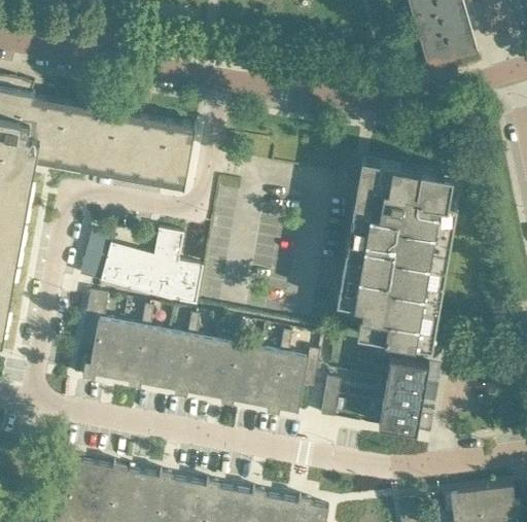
[(413,0),(430,57),(433,68),(479,55),(462,0),(413,0)]
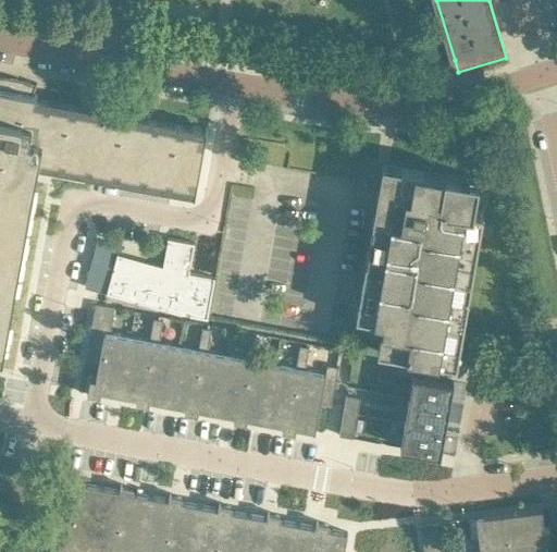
[(0,358),(3,359),(35,186),(29,186),(33,169),(195,199),(207,132),(44,103),(37,102),(37,100),(33,99),(37,88),(36,88),(35,89),(29,87),(24,86),(19,84),(12,83),(7,82),(0,81),(0,358)]
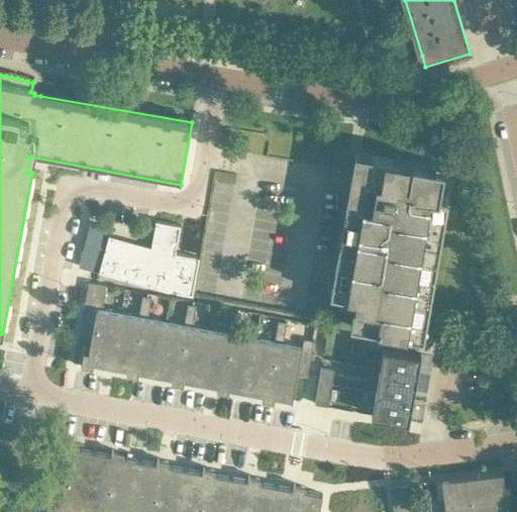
[(444,171),(362,156),(355,155),(330,296),(355,300),(350,328),(424,340),(448,200),(439,199),(444,171)]
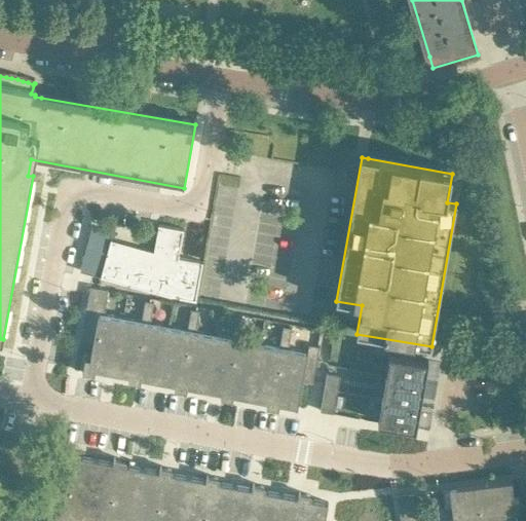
[(196,305),(203,266),(179,262),(184,233),(158,229),(153,257),(111,249),(112,244),(111,244),(101,281),(172,301),(196,305)]
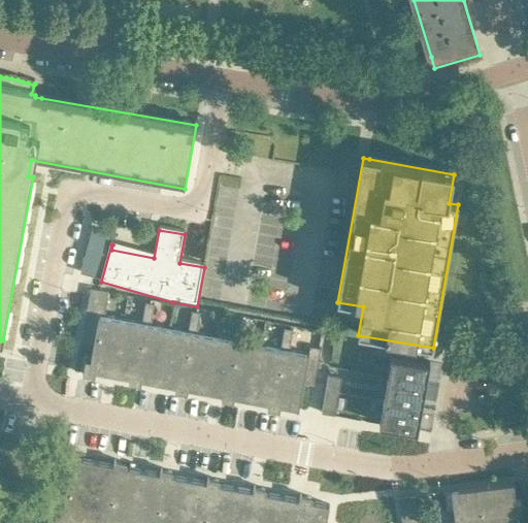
[(80,276),(93,280),(100,283),(112,237),(93,232),(80,276)]
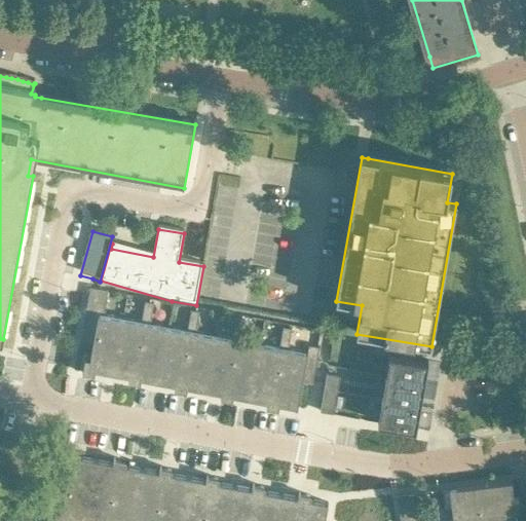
[(96,374),(112,377),(121,324),(104,321),(108,295),(108,294),(90,291),(80,344),(94,347),(90,363),(85,362),(82,377),(95,379),(96,374)]
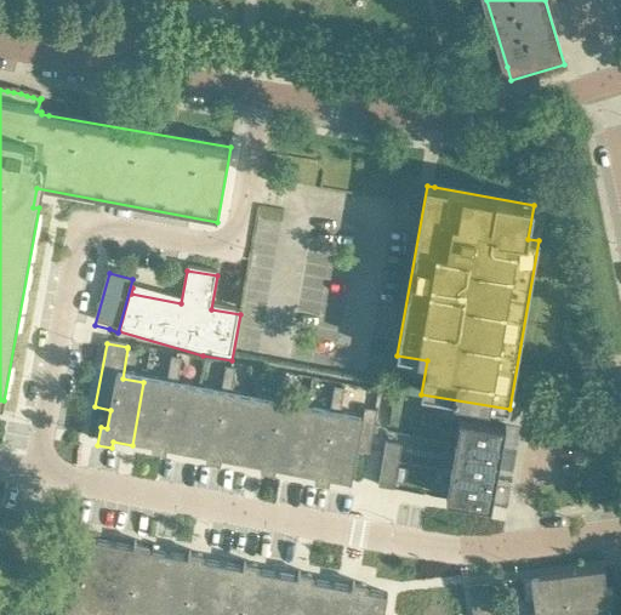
[(165,387),(143,382),(132,445),(153,449),(152,455),(166,459),(167,451),(187,455),(199,392),(176,388),(181,363),(170,362),(165,387)]
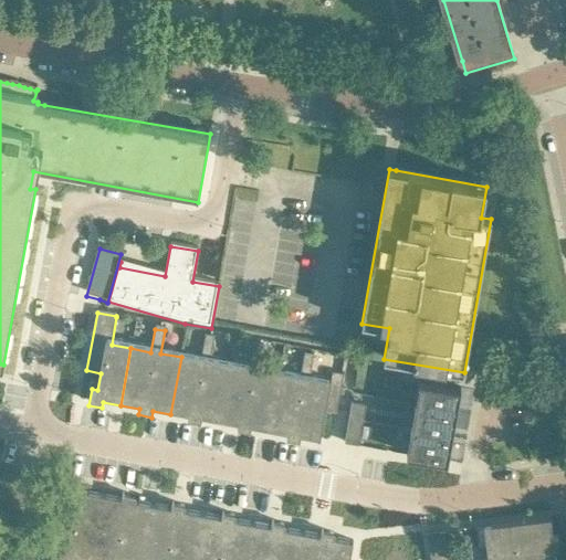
[(181,357),(170,414),(189,418),(188,424),(200,426),(201,421),(220,424),(231,366),(210,362),(215,340),(206,338),(201,361),(181,357)]
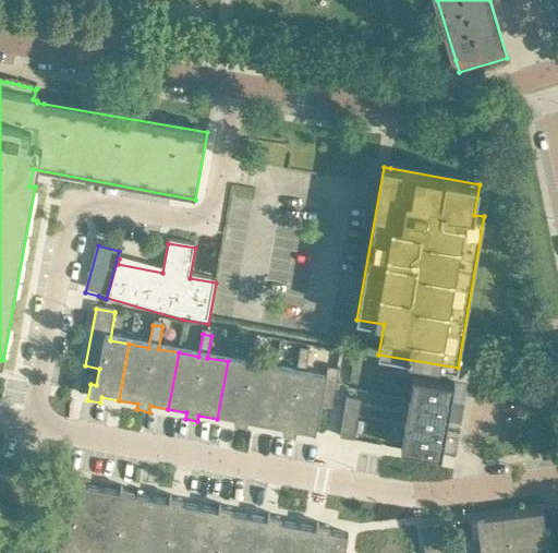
[(247,424),(265,428),(276,370),(256,367),(261,345),(251,344),(247,365),(228,361),(217,419),(235,422),(234,428),(246,430),(247,424)]
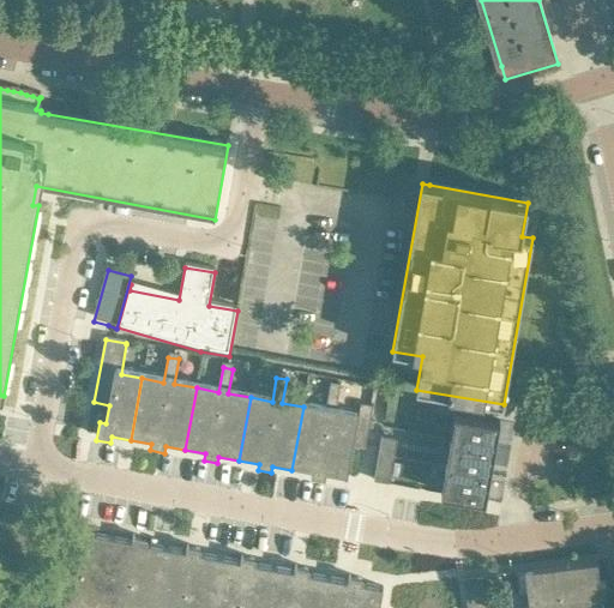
[(326,477),(348,481),(353,450),(365,452),(373,409),(360,407),(357,416),(336,413),(339,389),(330,386),(325,410),(304,407),(292,470),(312,474),(311,480),(325,483),(326,477)]
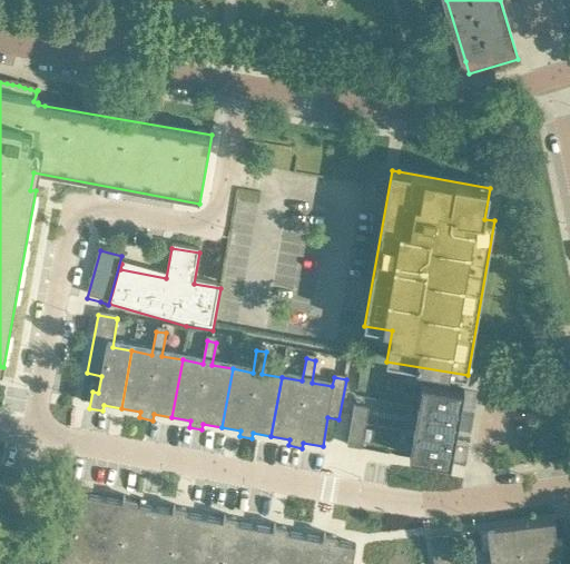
[(412,369),(410,385),(422,387),(418,413),(460,421),(464,395),(444,391),(448,376),(412,369)]
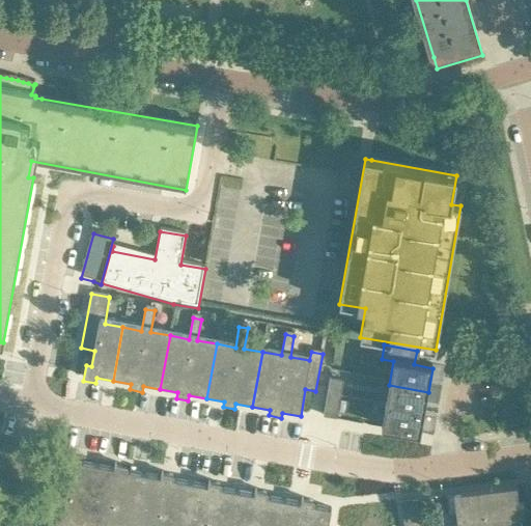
[(330,381),(323,419),(337,421),(343,383),(330,381)]
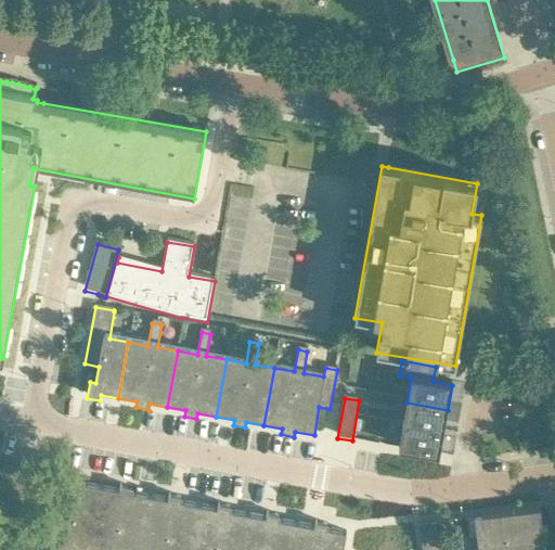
[(403,425),(443,433),(448,410),(407,403),(403,425)]
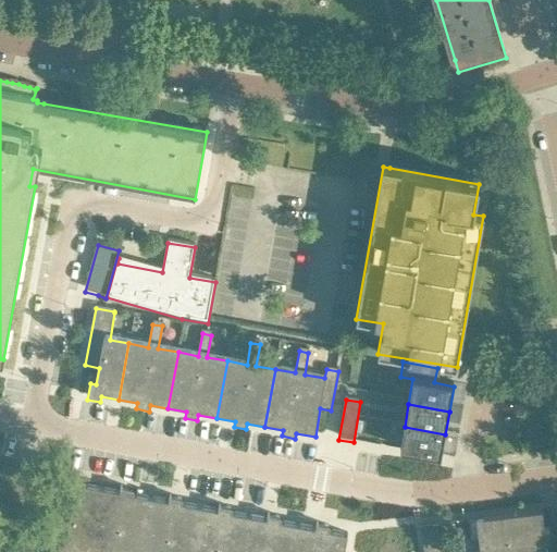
[(445,434),(405,427),(400,451),(441,458),(445,434)]
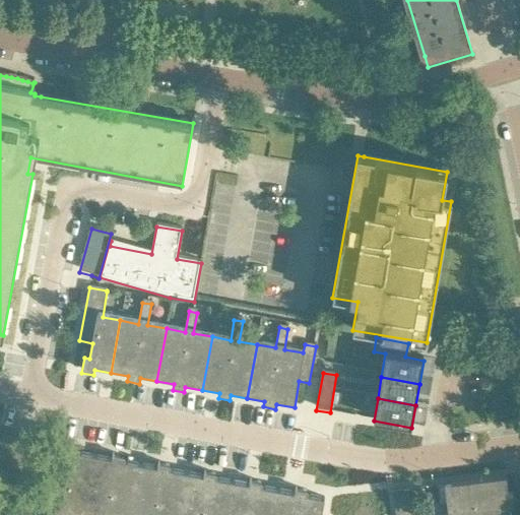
[(65,514),(66,511),(84,514),(94,458),(78,455),(78,452),(68,450),(68,449),(67,449),(64,464),(69,465),(67,479),(54,477),(47,514),(65,514)]
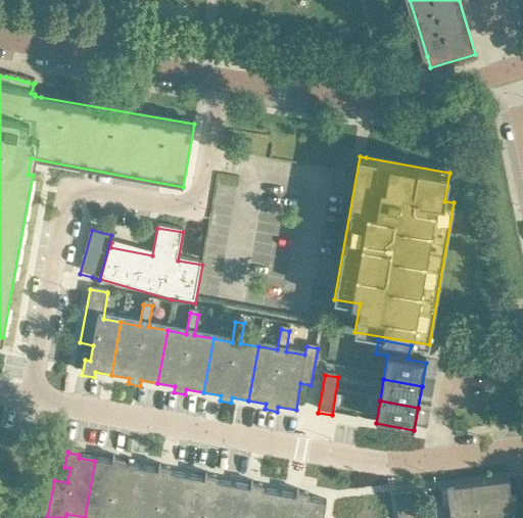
[(95,461),(85,517),(132,517),(141,469),(125,466),(125,463),(114,461),(114,460),(113,460),(112,464),(95,461)]
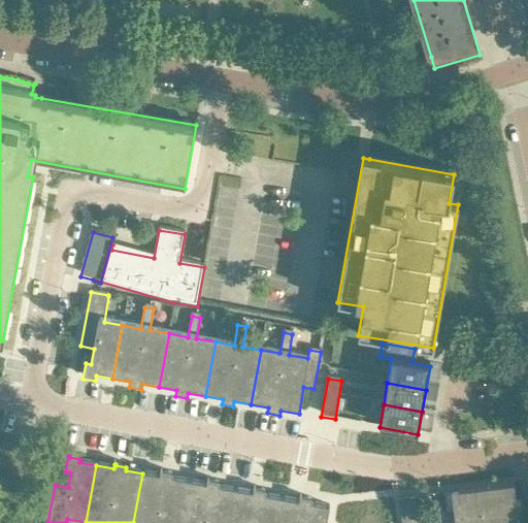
[(182,522),(189,483),(171,480),(172,476),(162,474),(162,472),(161,472),(160,478),(142,474),(133,522),(182,522)]
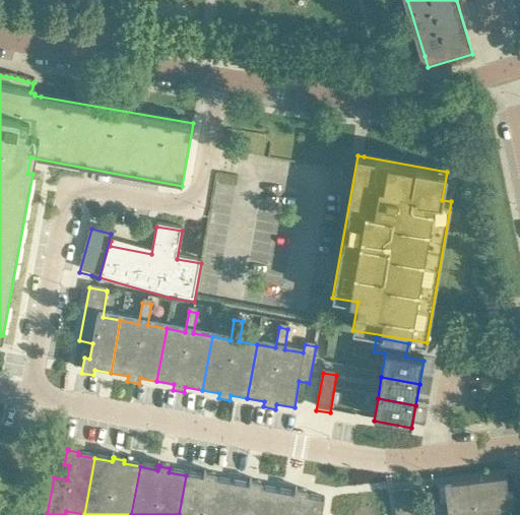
[(203,478),(186,475),(179,514),(224,514),(231,484),(215,480),(216,477),(205,475),(206,474),(204,474),(203,478)]
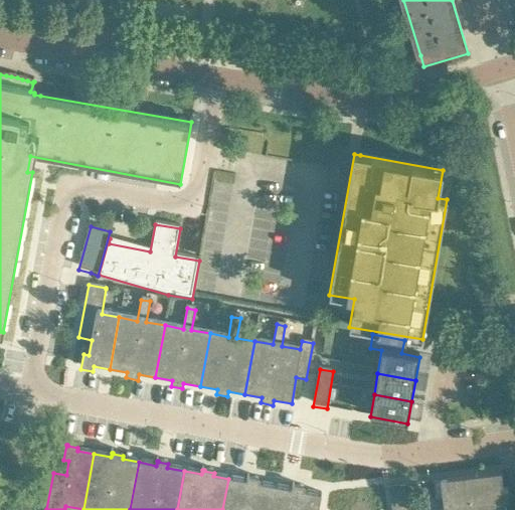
[(501,475),(447,482),(449,501),(430,503),(431,509),(450,509),(505,509),(504,504),(508,504),(507,494),(507,493),(507,492),(503,493),(501,475)]
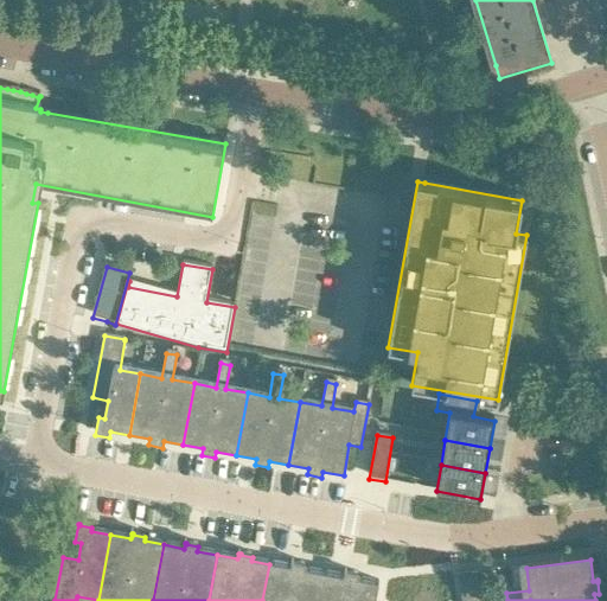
[(318,600),(324,574),(305,570),(305,567),(293,564),(293,563),(292,563),(291,568),(269,564),(262,600),(318,600)]
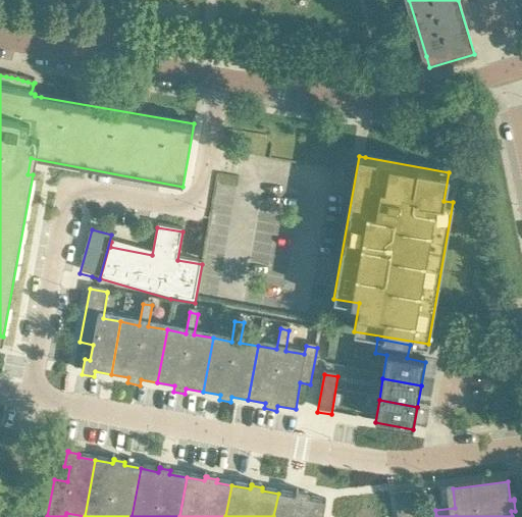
[(296,498),(278,494),(273,516),(323,516),(326,503),(308,500),(308,496),(298,494),(297,493),(296,498)]
